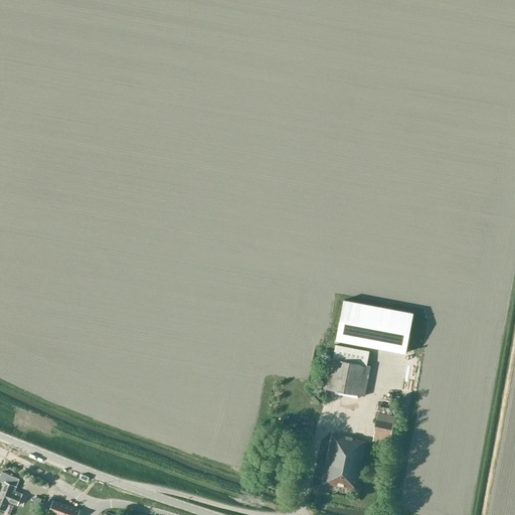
[(337,339),(405,352),(412,313),(344,301),(337,339)]
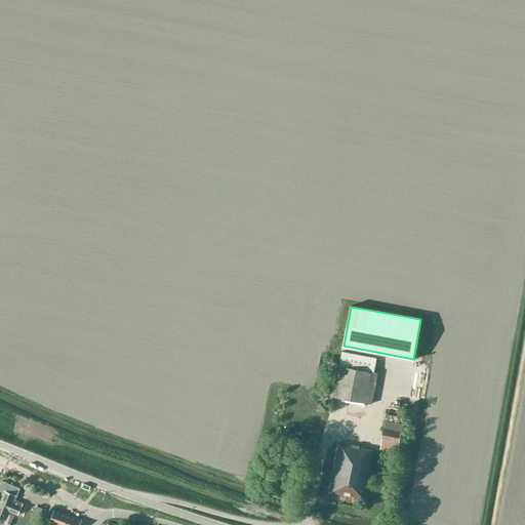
[(373,372),(374,367),(376,358),(341,351),(339,366),(335,365),(329,395),(371,403),(377,373),(373,372)]
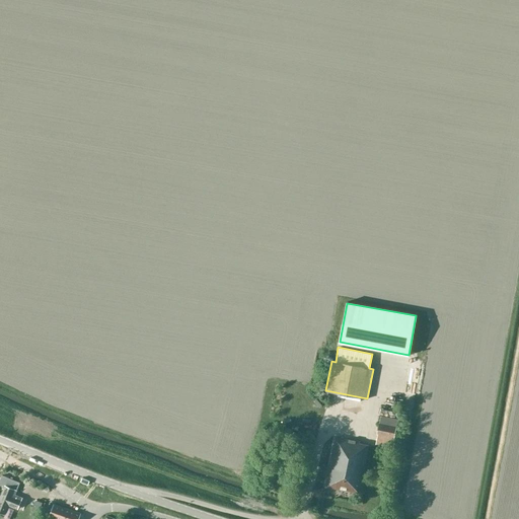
[(392,446),(394,432),(397,420),(381,417),(375,442),(392,446)]
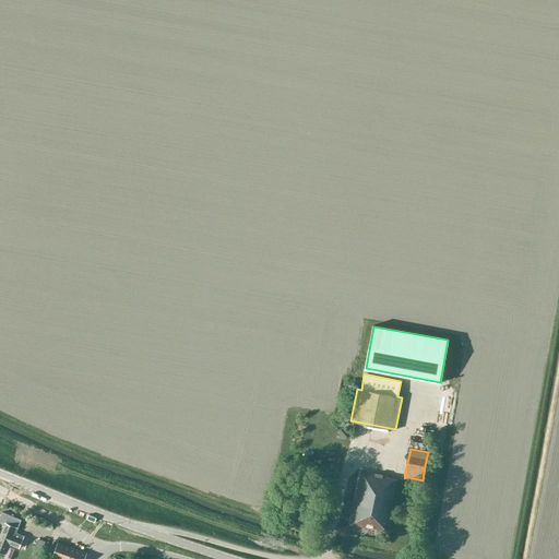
[(387,532),(397,480),(387,477),(387,475),(360,472),(349,524),(387,532)]
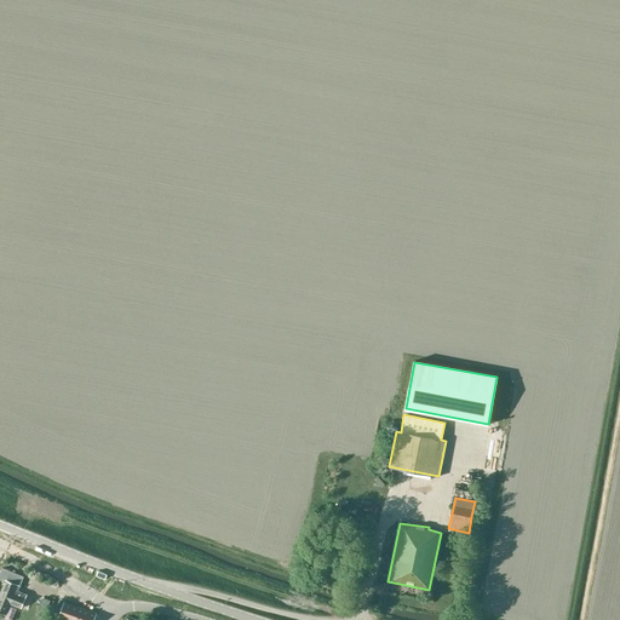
[(18,585),(18,584),(22,575),(4,569),(1,569),(0,573),(0,578),(5,581),(0,593),(0,612),(5,614),(10,604),(22,609),(27,595),(16,590),(18,585)]
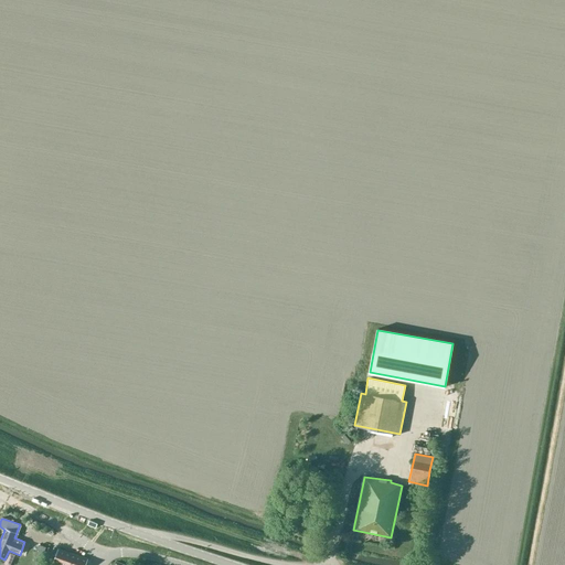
[(85,564),(87,558),(59,548),(54,563),(59,564),(85,564)]
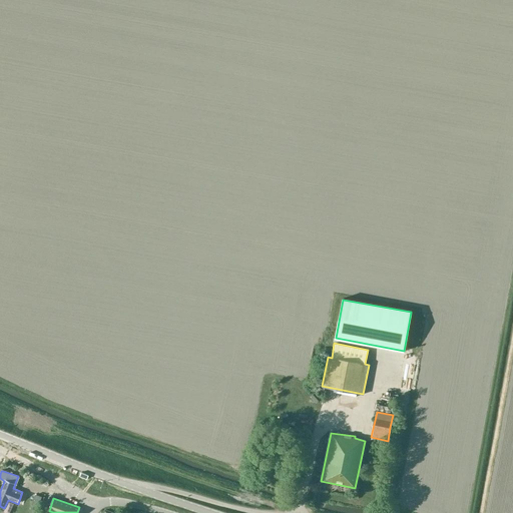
All buildings are outlined.
